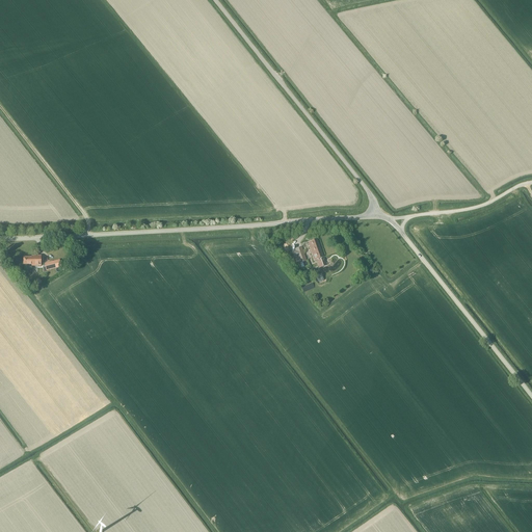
[(322,258),(316,240),(308,243),(314,261),(316,260),(319,268),(325,266),(322,258)]
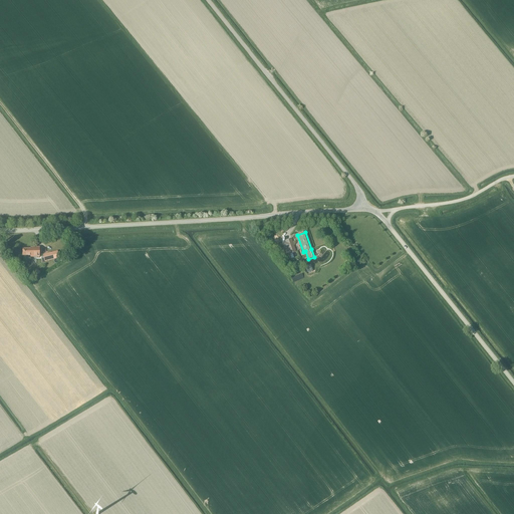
[(271,239),(268,236),(265,239),(267,242),(272,247),(275,245),(270,239),(271,239)]
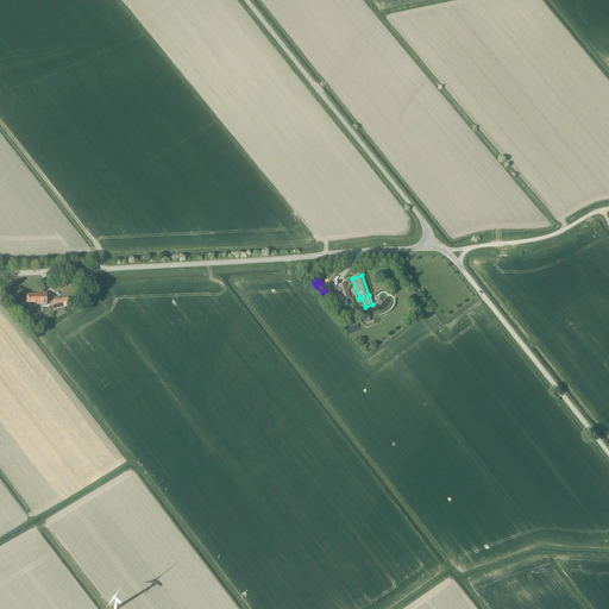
[(351,299),(345,283),(338,286),(338,288),(336,289),(338,296),(341,295),(344,301),(351,299)]
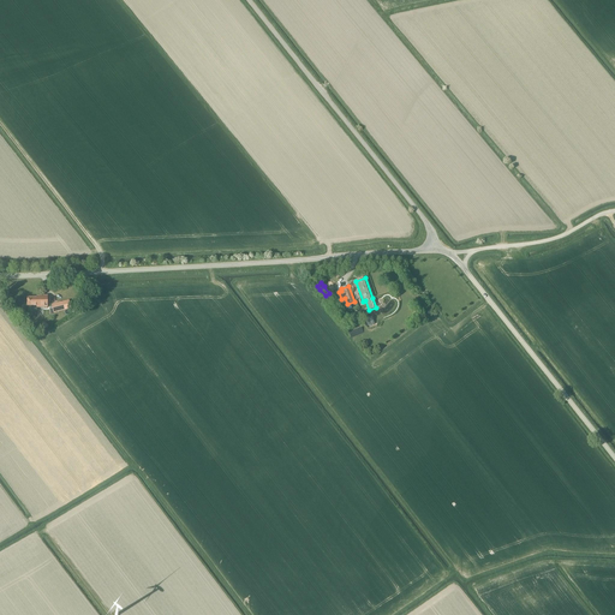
[(39,308),(47,308),(47,297),(37,297),(37,298),(27,298),(28,306),(39,306),(39,308)]
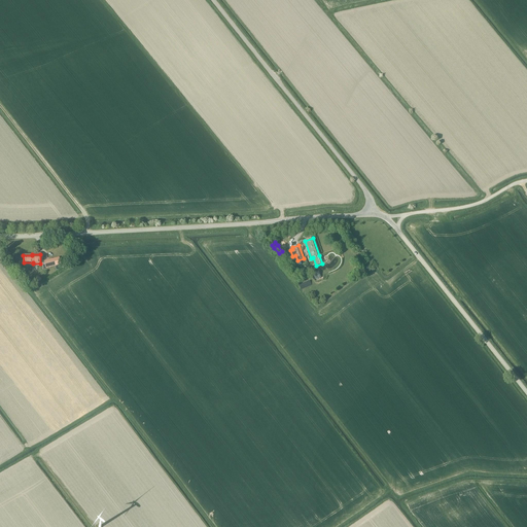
[(45,268),(61,265),(59,258),(44,261),(45,268)]
